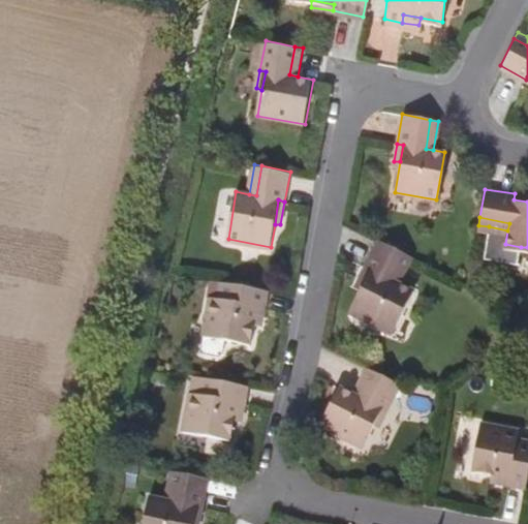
[(519,259),(521,247),(505,244),(507,230),(489,226),(484,253),(519,259)]
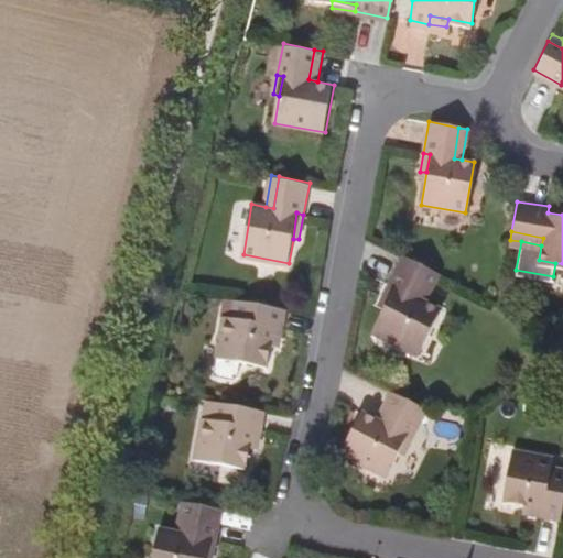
[(441,307),(424,299),(418,296),(432,269),(404,254),(389,283),(394,286),(382,308),(371,330),(412,352),(423,329),(430,332),(441,307)]
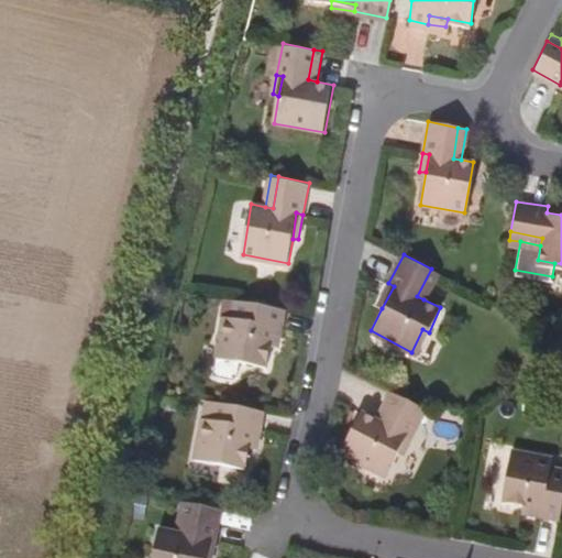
[(423,299),(438,272),(431,269),(417,296),(423,299)]
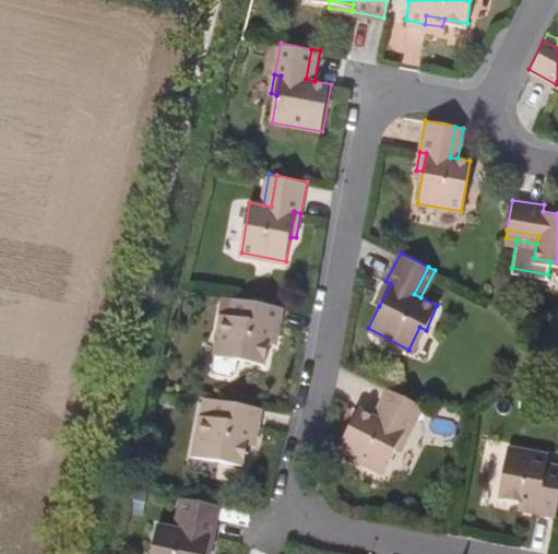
[(374,303),(379,306),(391,284),(386,281),(374,303)]
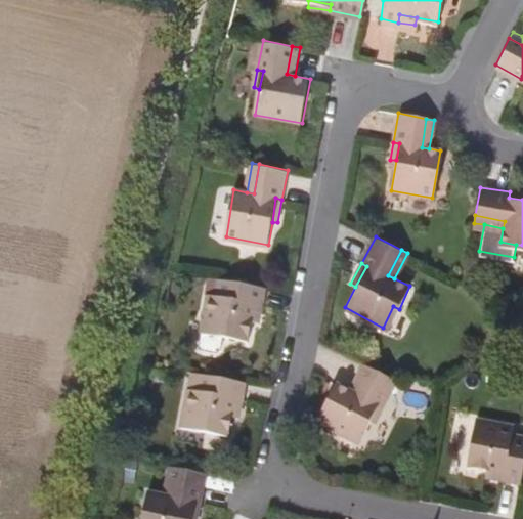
[(260,304),(264,286),(219,277),(216,296),(206,294),(199,333),(246,341),(249,321),(252,302),(260,304)]
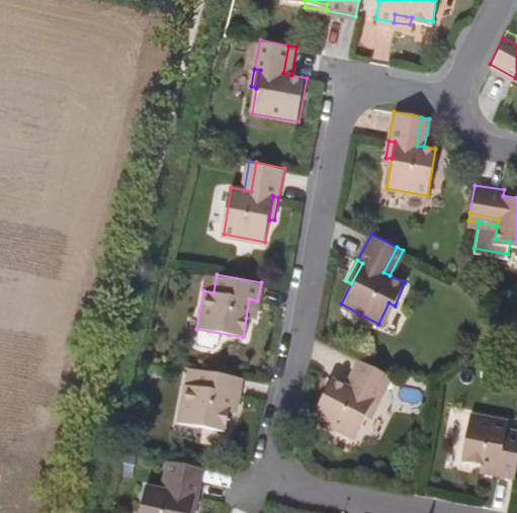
[(254,319),(257,301),(249,298),(246,318),(254,319)]
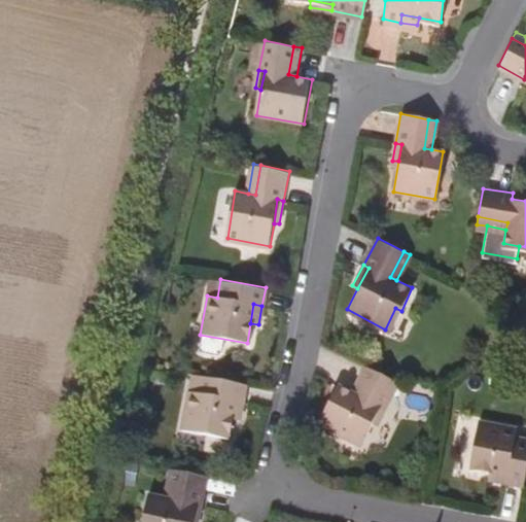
[(390,333),(401,311),(395,308),(385,329),(390,333)]
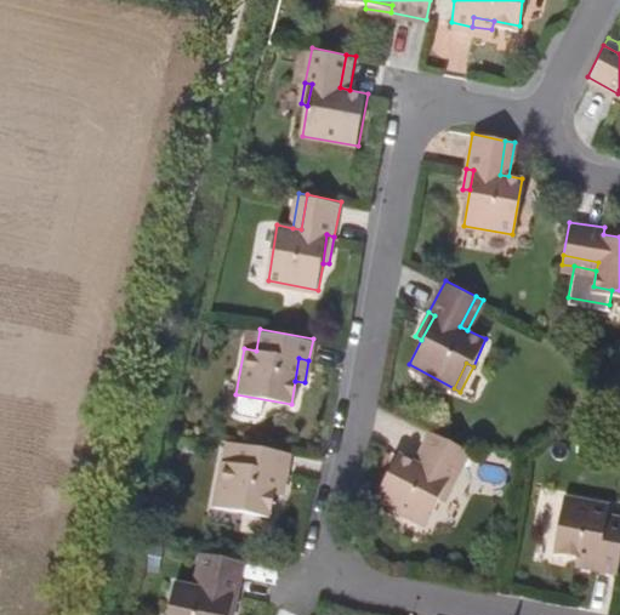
[(431,431),(414,462),(422,466),(439,434),(431,431)]
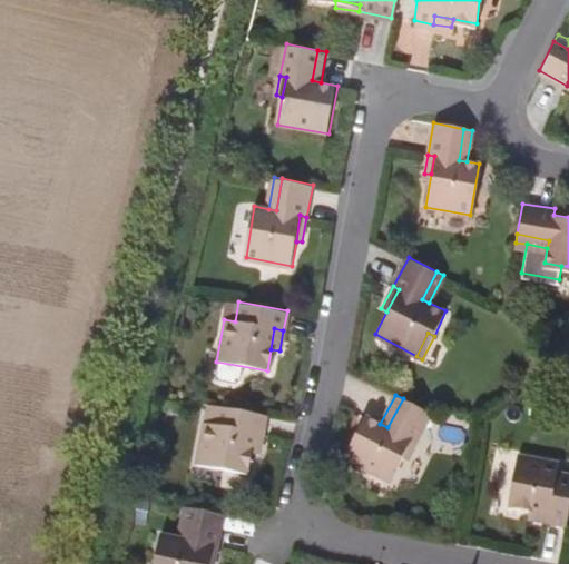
[(431,414),(414,404),(403,398),(388,427),(380,424),(364,415),(342,457),(389,483),(401,457),(410,439),(415,443),(431,414)]
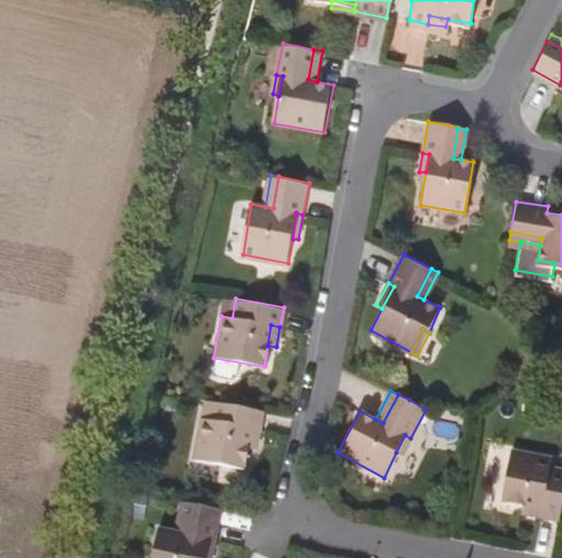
[(257,429),(261,411),(213,402),(209,420),(198,418),(191,459),(243,469),(246,448),(249,428),(257,429)]
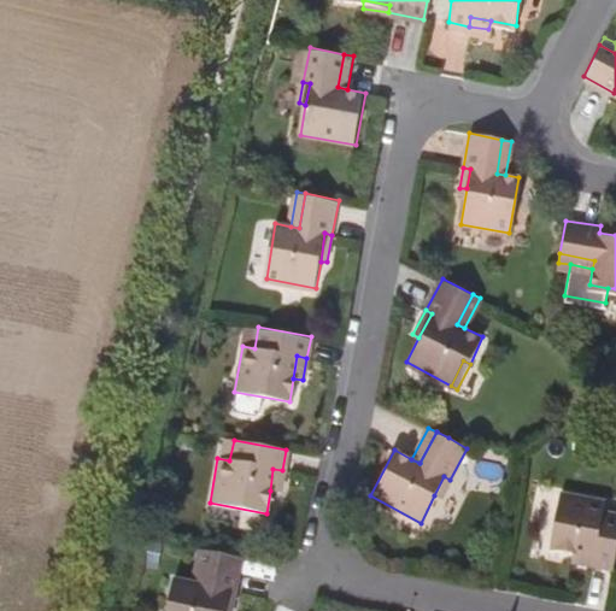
[(277,492),(282,470),(273,469),(270,491),(277,492)]
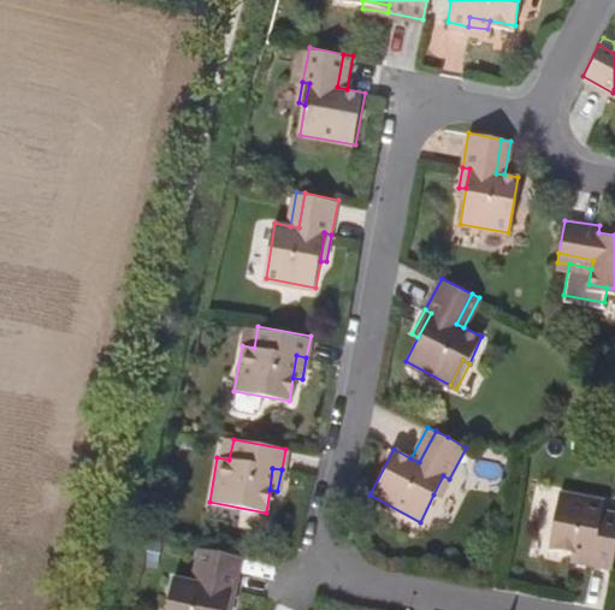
[(439,498),(449,479),(443,475),(433,495),(439,498)]
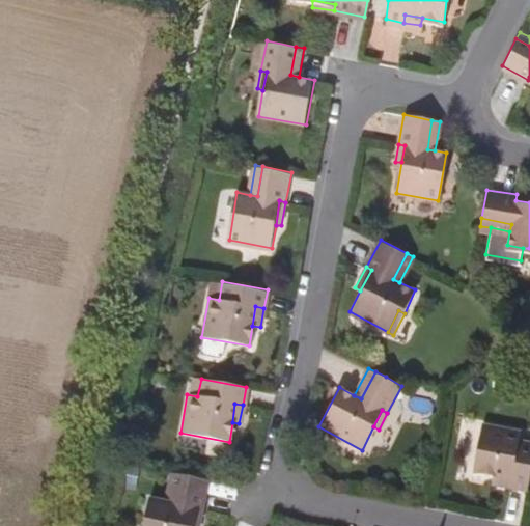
[(472,472),(492,476),(509,479),(507,487),(526,490),(529,470),(529,443),(518,442),(520,432),(481,424),(472,472)]
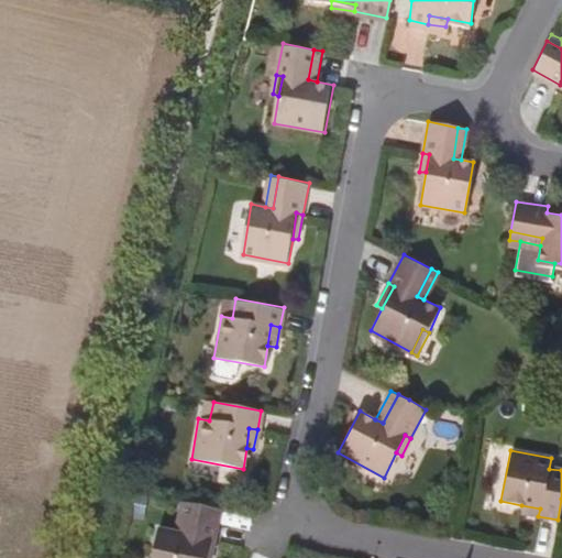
[(177,500),(171,533),(178,534),(185,502),(177,500)]
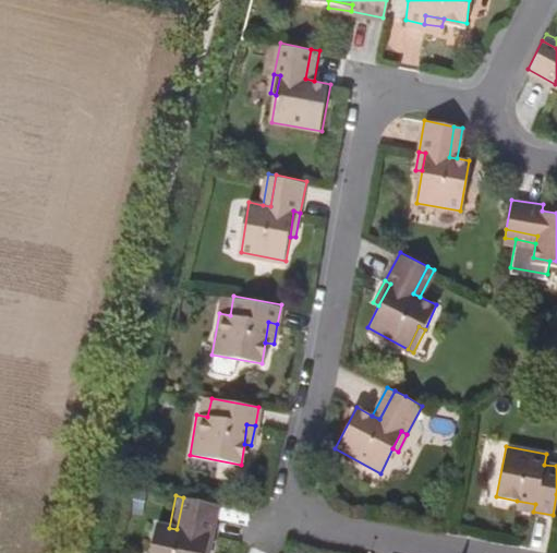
[(212,536),(218,503),(183,497),(177,529),(169,528),(156,526),(150,552),(203,552),(205,536),(212,536)]
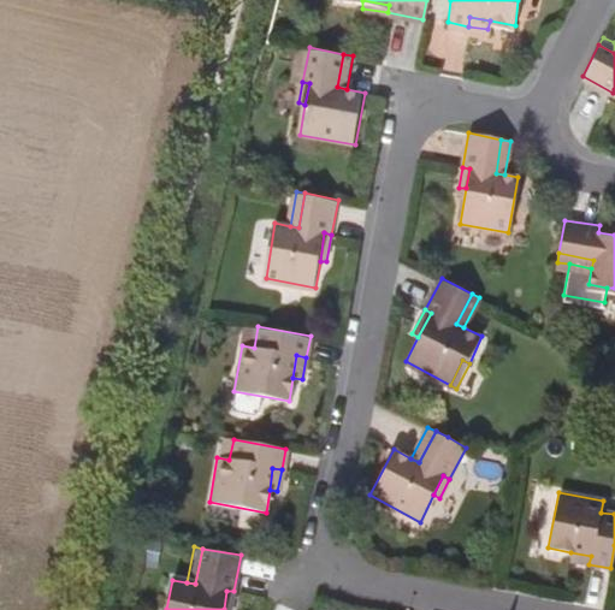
[(569,561),(589,564),(591,556),(571,552),(569,561)]
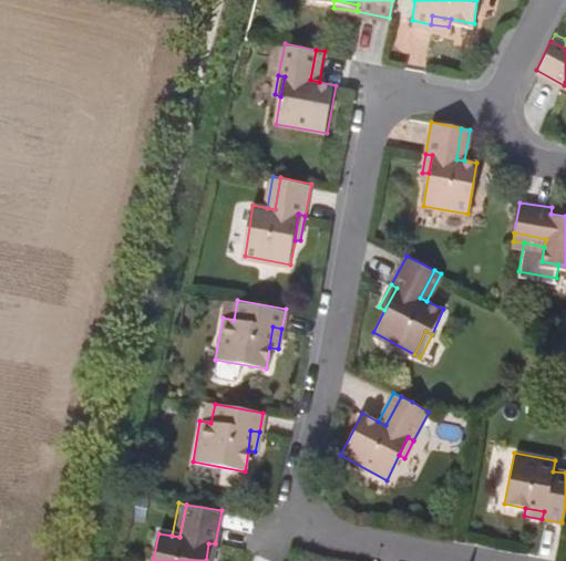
[(212,560),(215,543),(208,543),(206,560),(212,560)]
